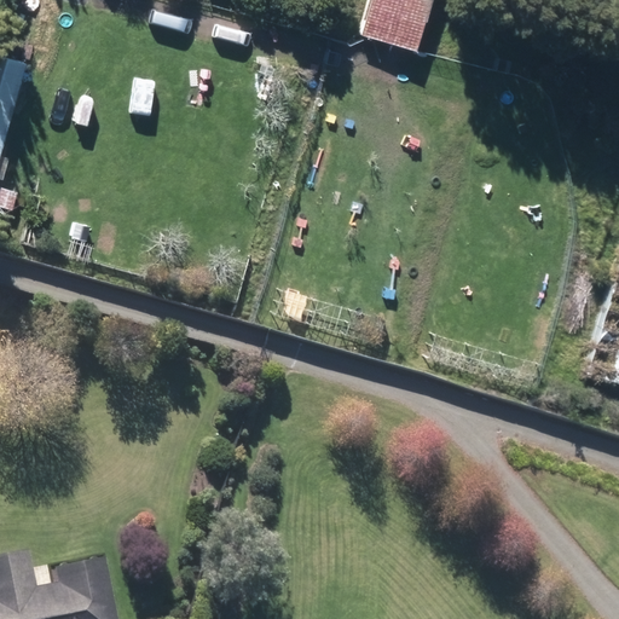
[(364,0),(354,36),(408,51),(422,0),(364,0)]
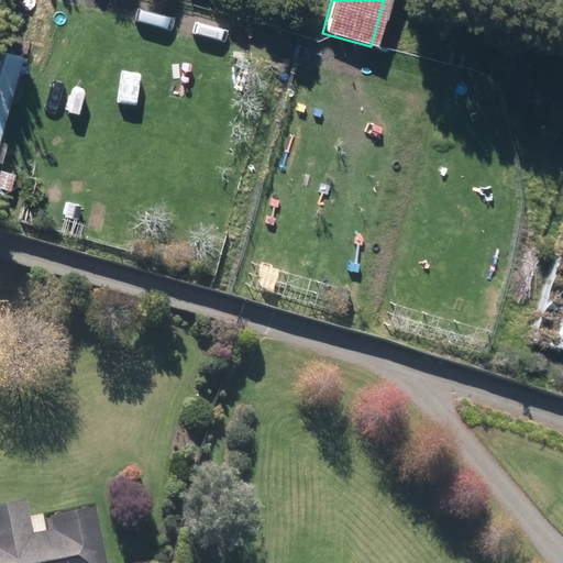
[(0,114),(17,57),(0,53),(0,114)]
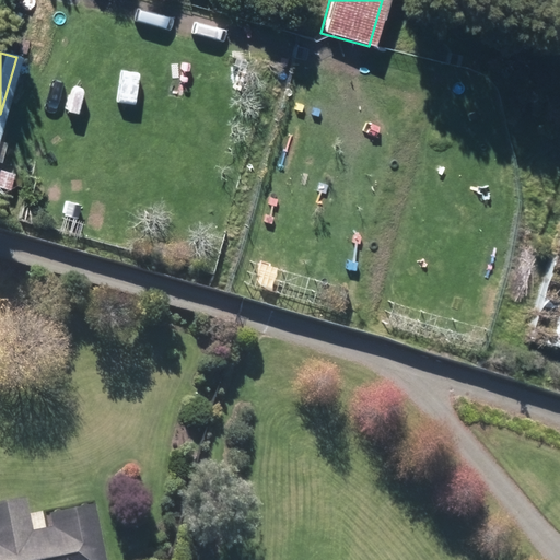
[(0,188),(7,190),(11,174),(0,171),(0,188)]
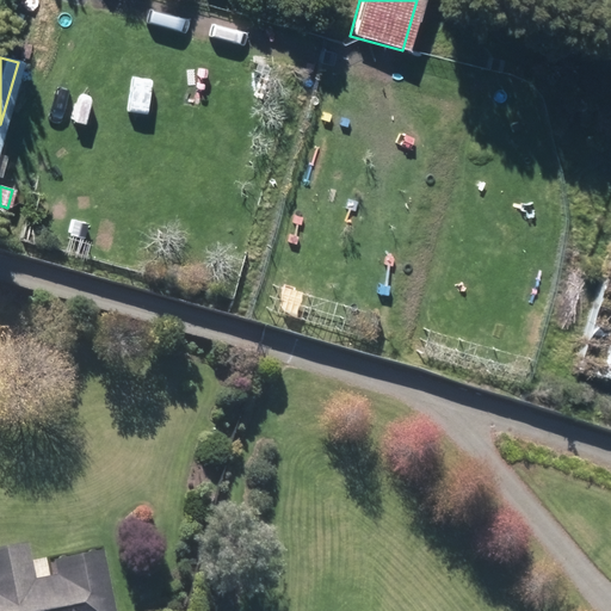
[(610,228),(571,369),(610,380),(610,228)]
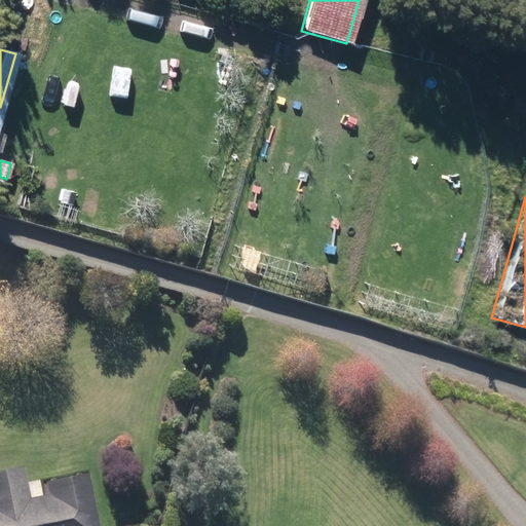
[(175,439),(187,442),(191,426),(178,423),(175,439)]
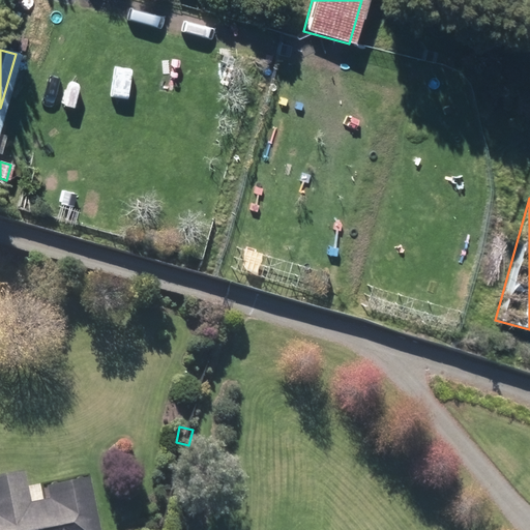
[(0,529),(32,529),(0,491),(0,529)]
